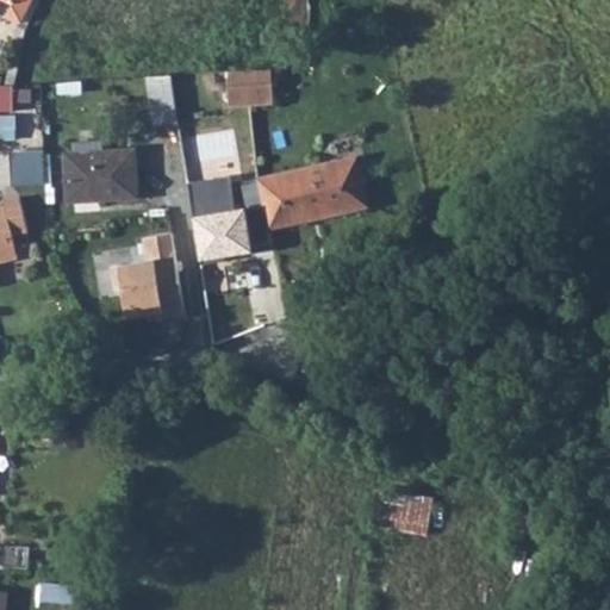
[(0,0),(0,10),(31,20),(39,0),(0,0)]
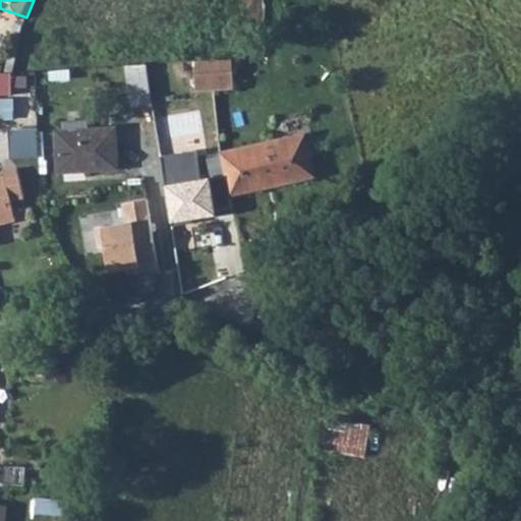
[(232,59),(193,60),(196,91),(234,89),(232,59)]
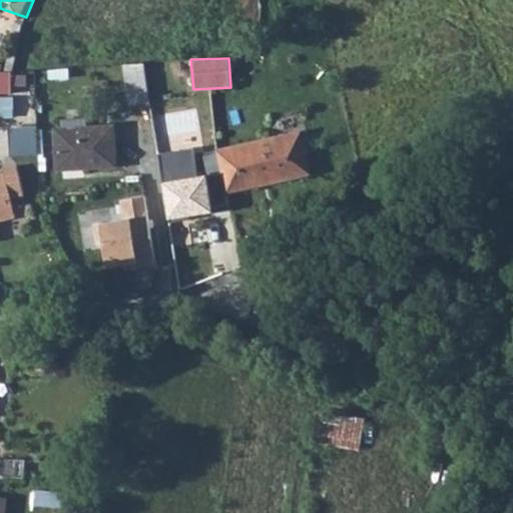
[(143,62),(123,63),(129,106),(150,104),(143,62)]
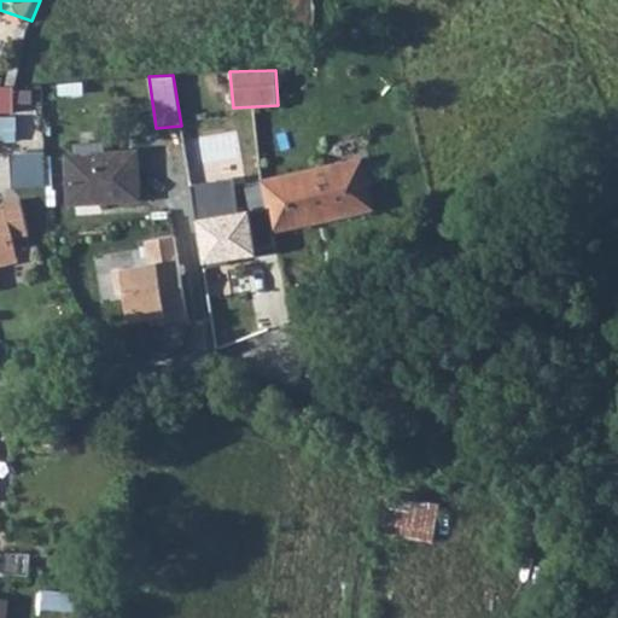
[(0,112),(15,114),(16,85),(0,83),(0,112)]
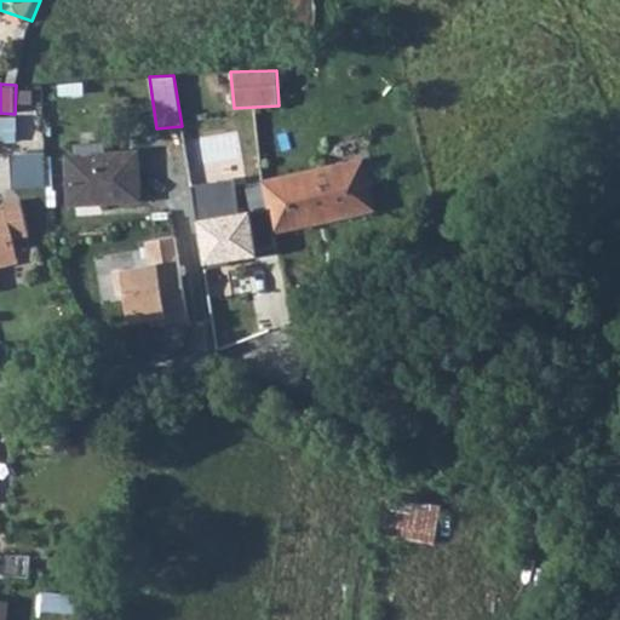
[(45,155),(12,156),(13,188),(46,187),(45,155)]
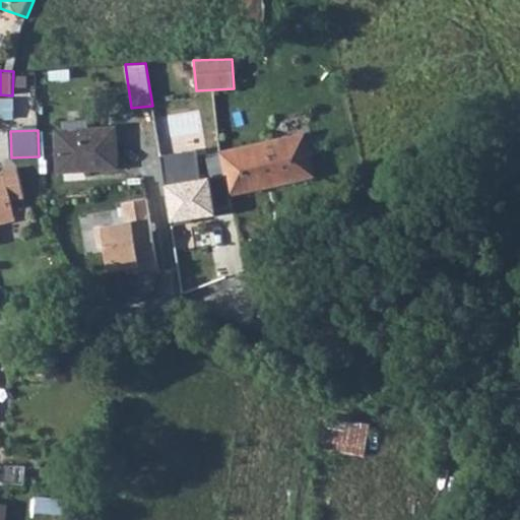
[(56,132),(57,171),(115,169),(114,130),(56,132)]
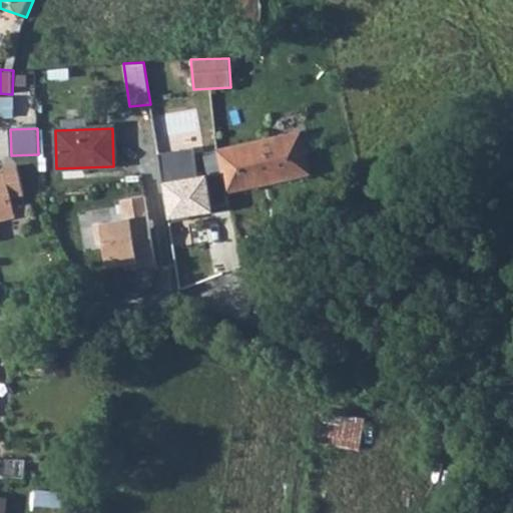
[(303,135),(221,150),(228,190),(312,175),(303,135)]
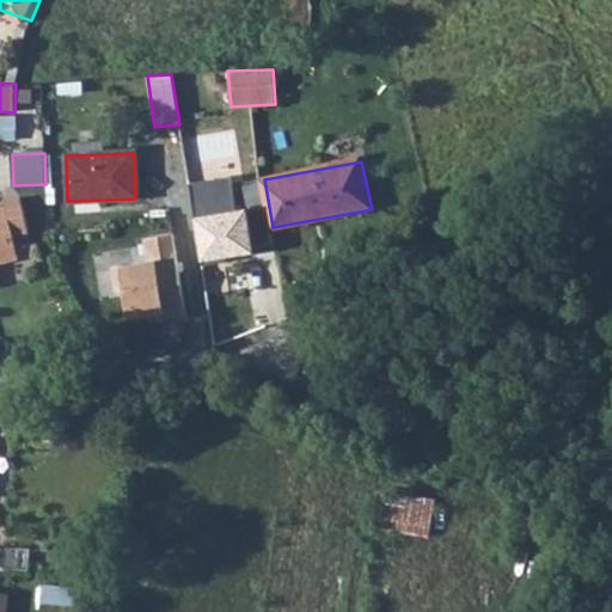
[(232,176),(189,182),(200,261),(255,254),(248,210),(237,212),(232,176)]
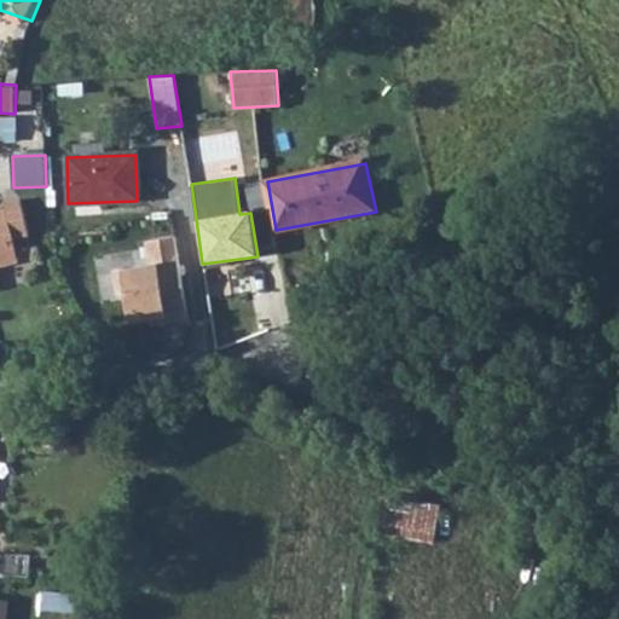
[(0,264),(25,256),(18,235),(29,231),(21,204),(17,196),(0,201),(0,264)]
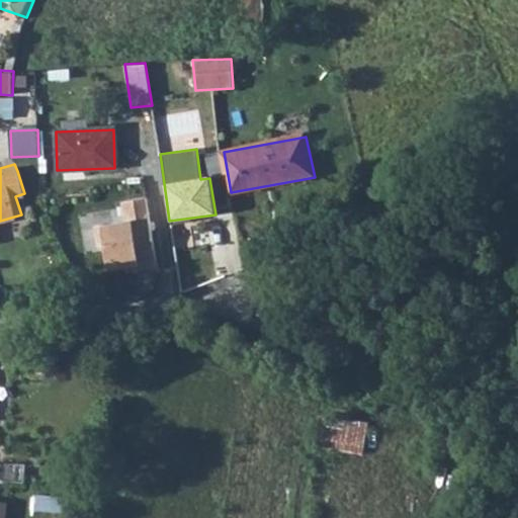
[(153,267),(142,198),(118,201),(121,219),(92,224),(100,272),(120,268),(121,273),(153,267)]
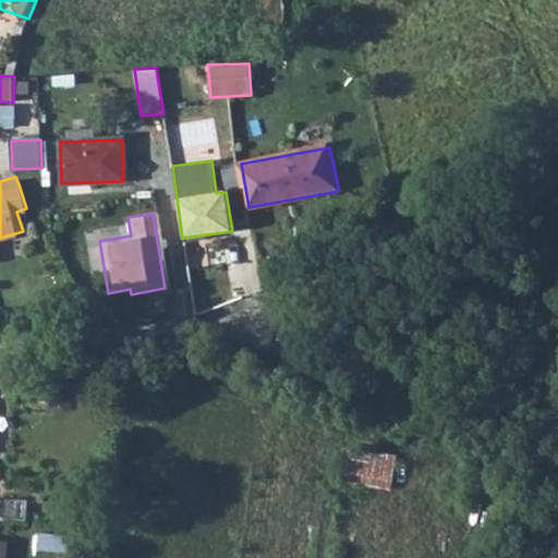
[(396,485),(399,450),(346,446),(342,480),(396,485)]
